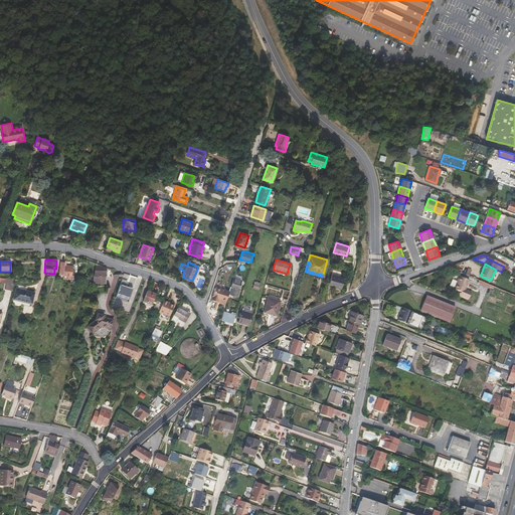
[(71,281),(72,267),(64,266),(63,276),(62,280),(71,281)]
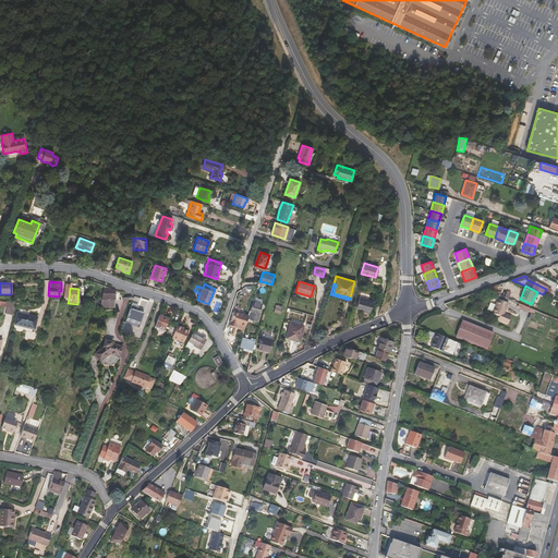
[(549,298),(553,291),(546,289),(543,294),(549,298)]
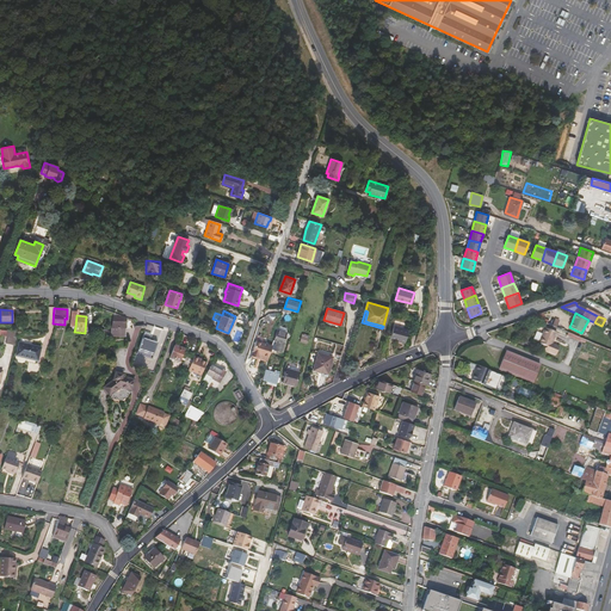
[(125,318),(113,318),(111,328),(125,328),(125,318)]
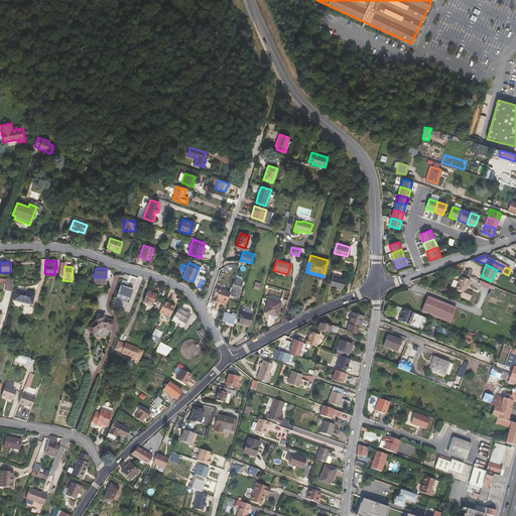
[(342,288),(344,278),(333,275),(330,285),(342,288)]
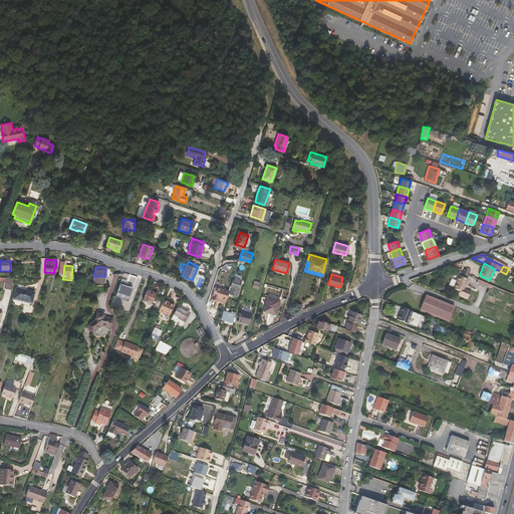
[(465,288),(469,279),(459,275),(453,287),(460,290),(463,291),(462,295),(468,297),(471,291),(465,288)]
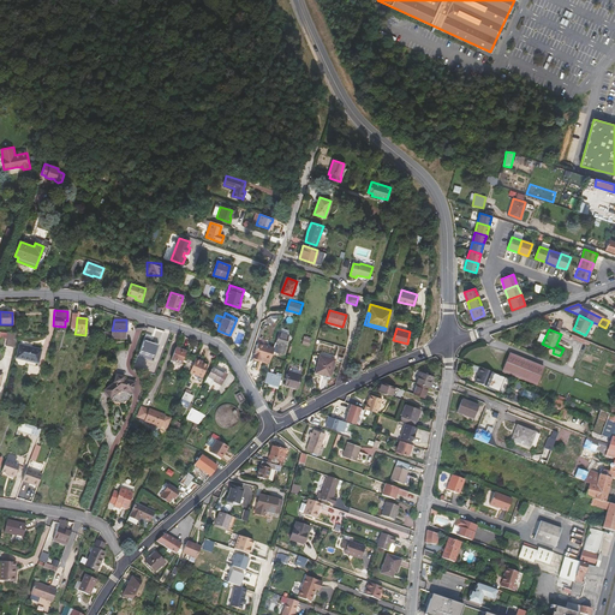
[(7,339),(6,346),(15,348),(18,333),(12,333),(11,339),(7,339)]
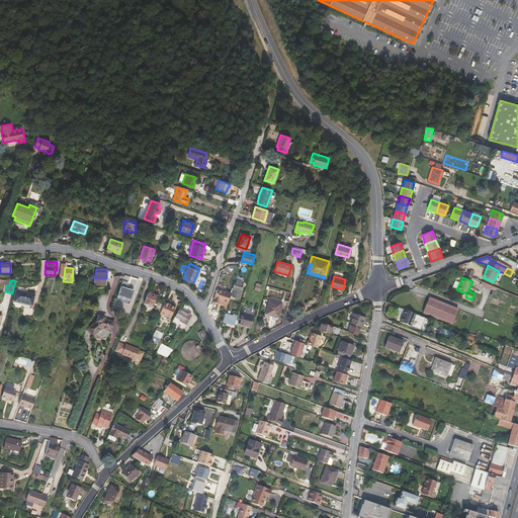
[(243,282),(235,280),(233,288),(236,289),(234,293),(234,296),(239,297),(243,282)]
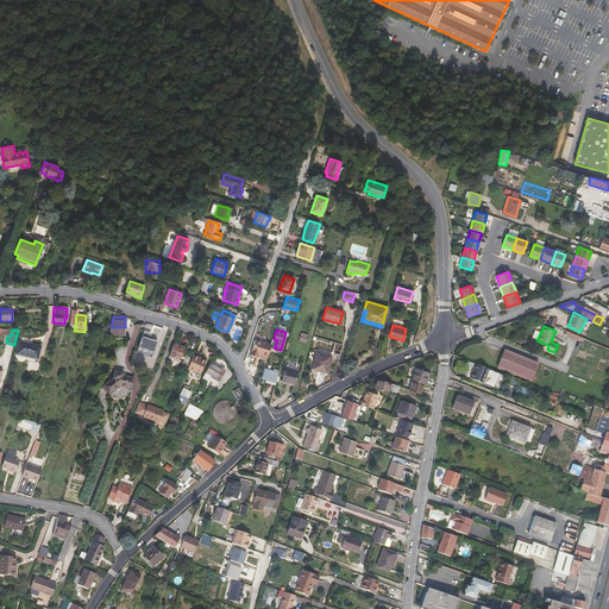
[(154,355),(158,341),(143,337),(138,349),(154,355)]
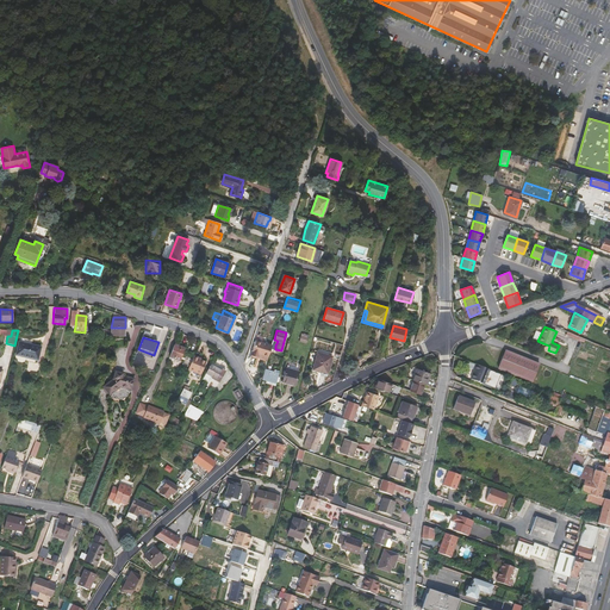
[(256,340),(251,355),(267,360),(272,344),(256,340)]
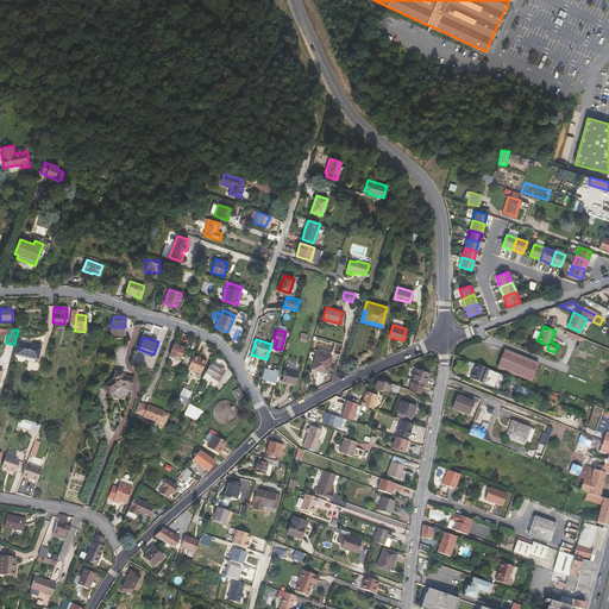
[(19,341),(16,355),(37,359),(41,346),(19,341)]
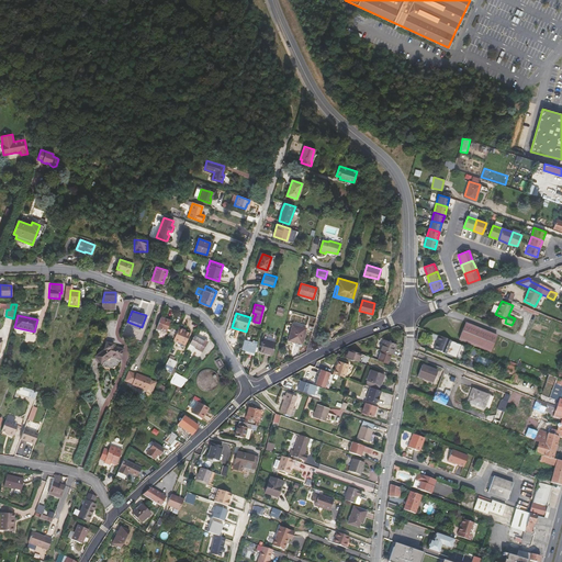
[(166,333),(170,322),(161,317),(157,329),(166,333)]
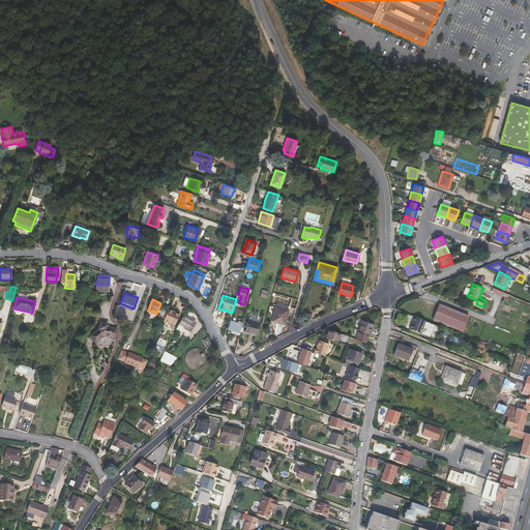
[(457,312),(440,304),(438,308),(467,320),(469,317),(457,312)]
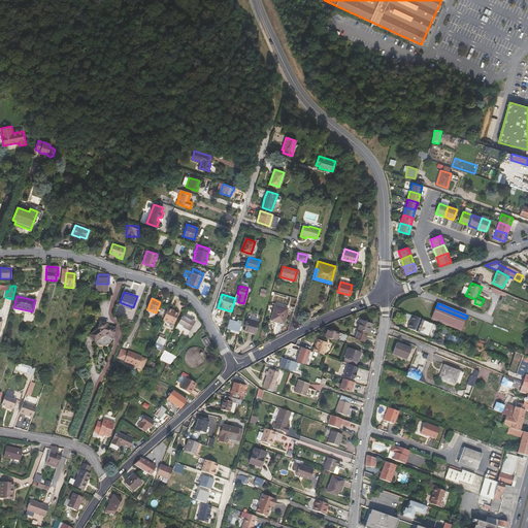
[(284,321),(287,308),(274,305),(270,320),(276,321),(277,320),(284,321)]
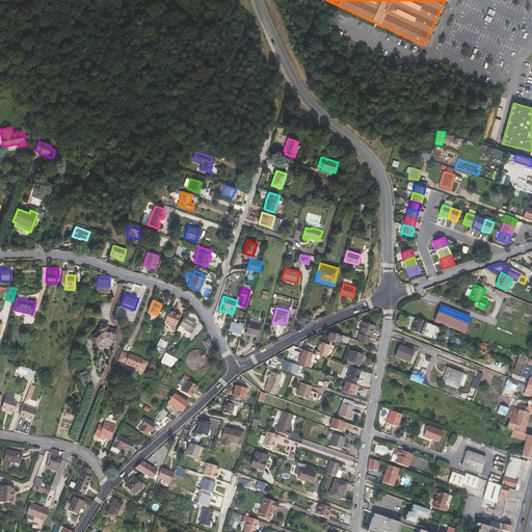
[(448,327),(464,334),(469,321),(440,310),(435,321),(448,327)]
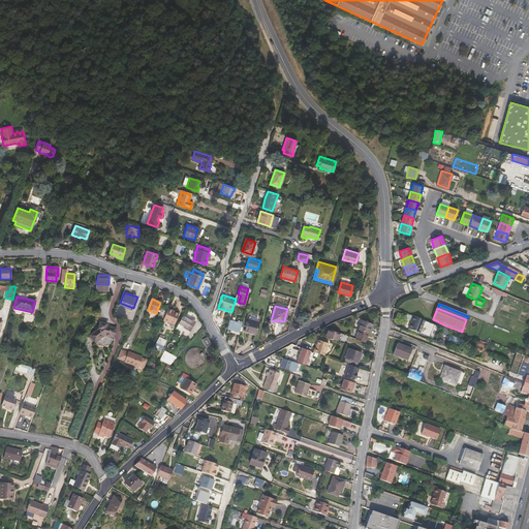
[(160,309),(158,316),(163,318),(166,311),(160,309)]
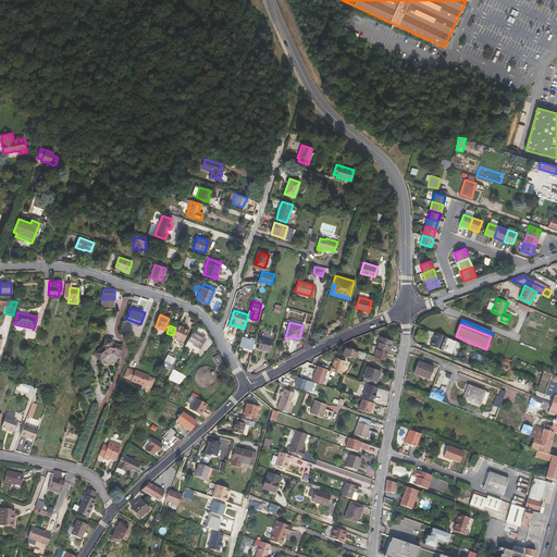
[(181,329),(181,327),(176,325),(175,327),(172,335),(171,337),(177,341),(183,330),(181,329)]
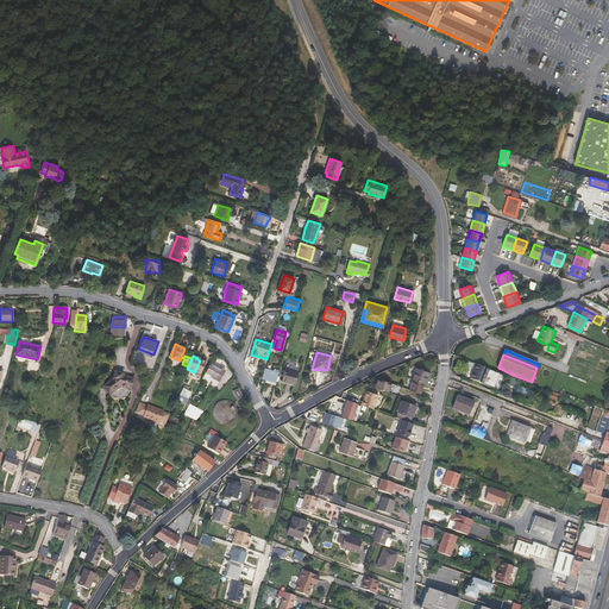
[(200,375),(205,363),(200,360),(194,372),(200,375)]
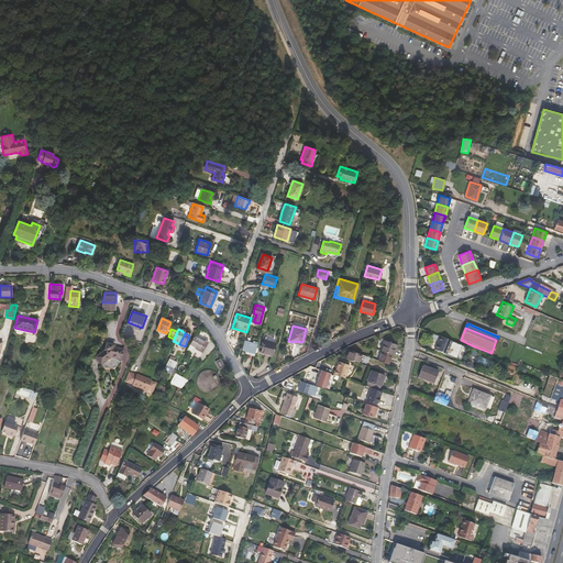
[(195,337),(189,345),(202,353),(208,344),(195,337)]
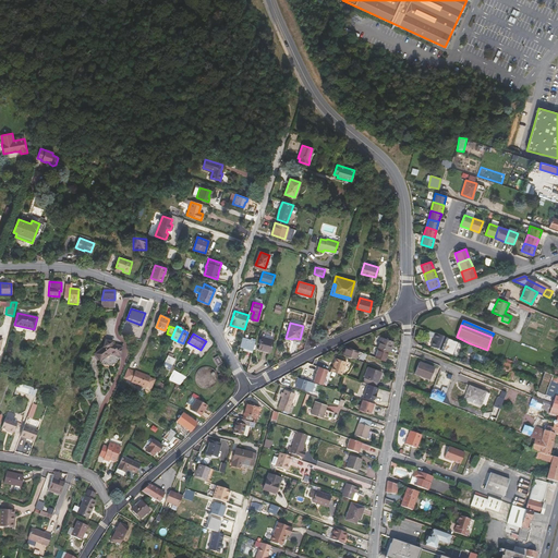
[(426,346),(452,356),(458,343),(435,334),(434,338),(429,337),(426,346)]
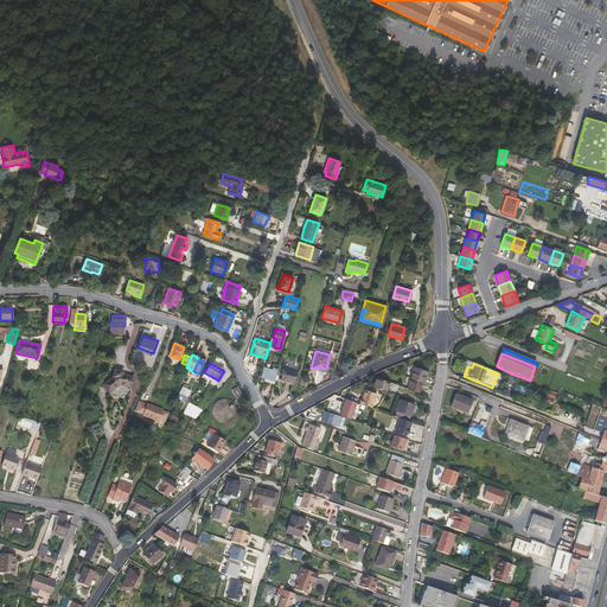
[(285,366),(281,379),(293,383),(296,370),(285,366)]
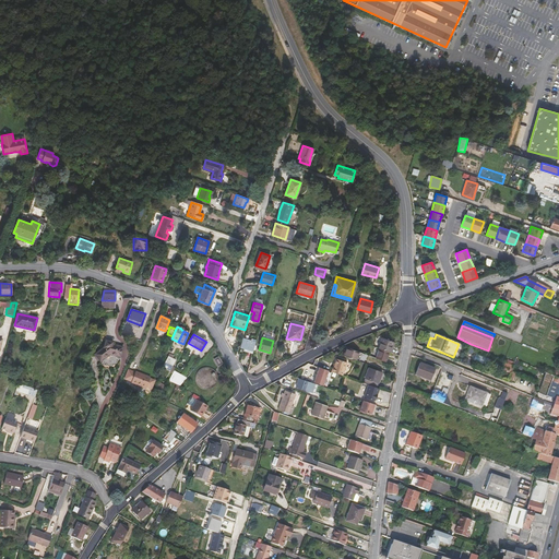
[(244,347),(246,348),(245,351),(252,353),(256,342),(245,339),(244,339),(241,346),(244,347)]
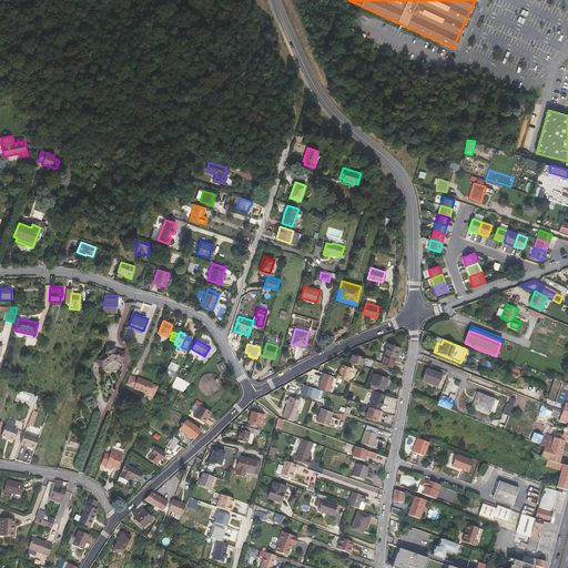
[(401,348),(388,344),(384,354),(385,354),(395,357),(396,358),(398,351),(399,352),(401,348)]
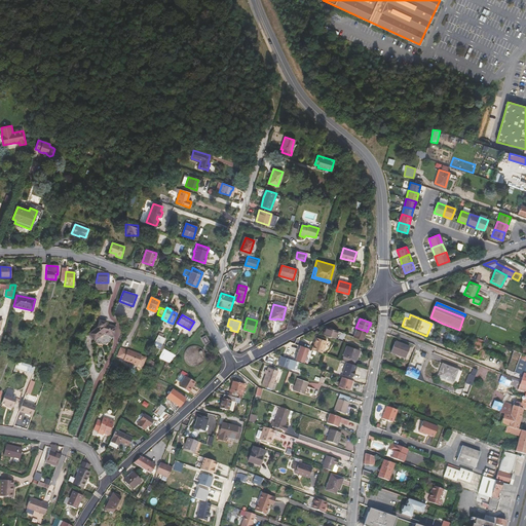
[(95,340),(103,334),(113,337),(115,327),(105,324),(106,323),(100,321),(98,327),(89,334),(95,340)]
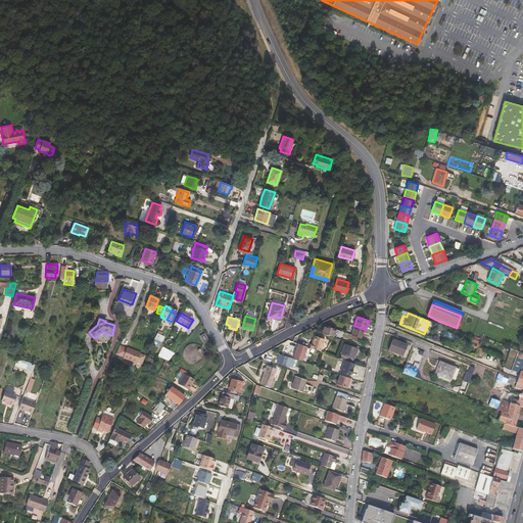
[(336,329),(325,325),(322,332),(333,336),(336,329)]
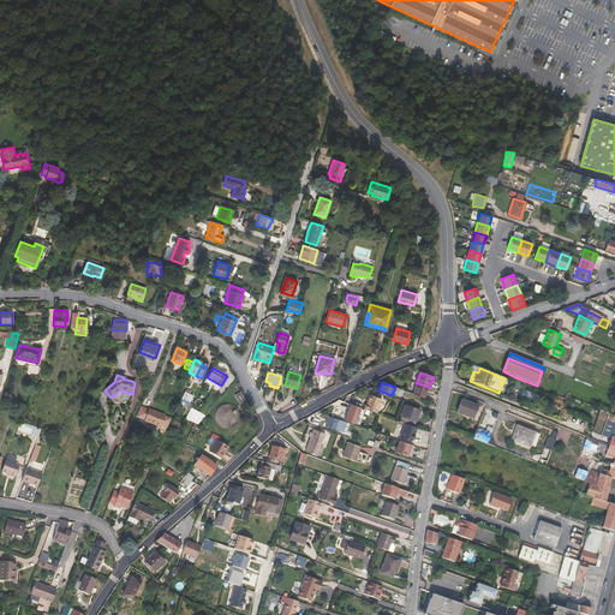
[(413,394),(424,398),(428,387),(417,383),(413,394)]
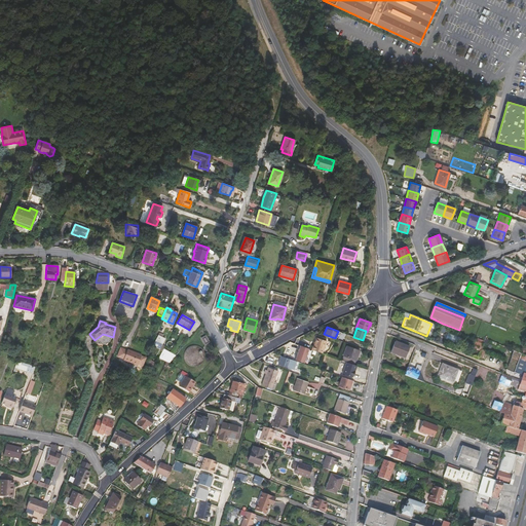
[(155,346),(160,349),(164,340),(161,338),(162,336),(159,333),(153,344),(155,345),(155,346)]
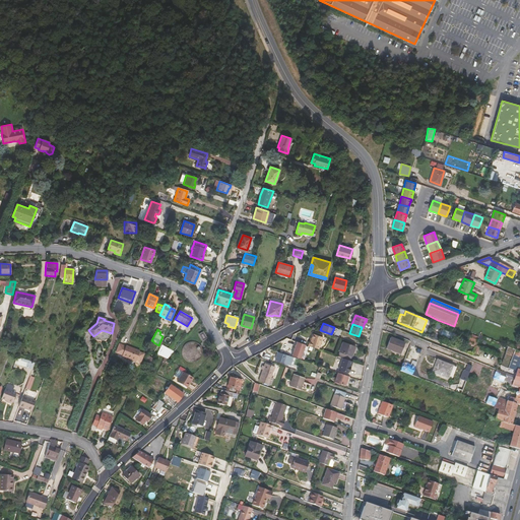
[(311,341),(310,341),(308,345),(318,349),(323,337),(313,334),(311,341)]
